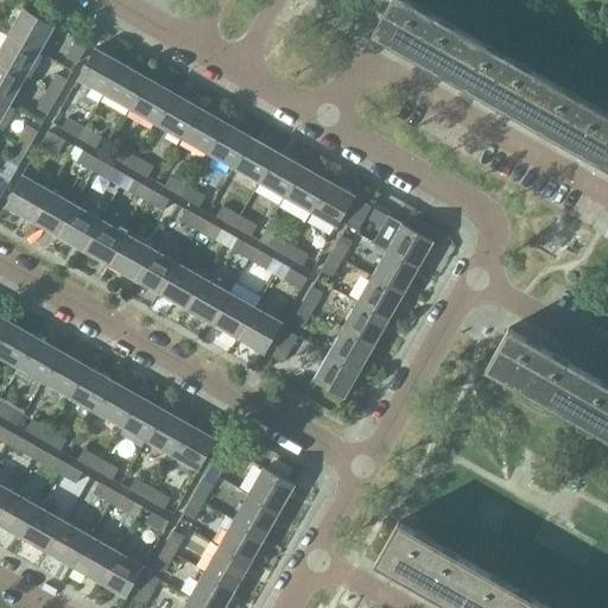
[(472,37),(406,0),(392,0),(373,36),(448,78),(472,37)]
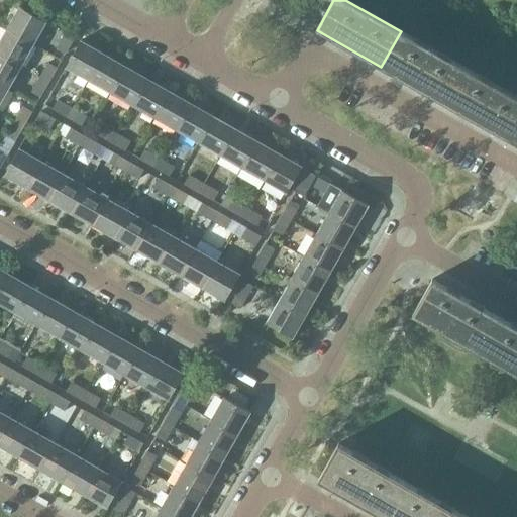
[(20,7),(7,30),(34,45),(47,23),(20,7)]
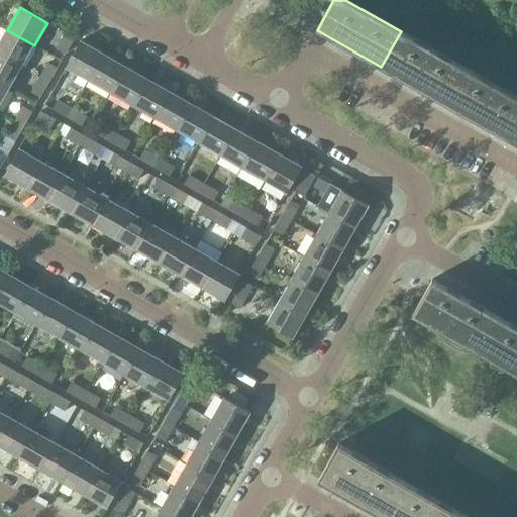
[(7,30),(0,42),(0,55),(22,68),(34,45),(7,30)]
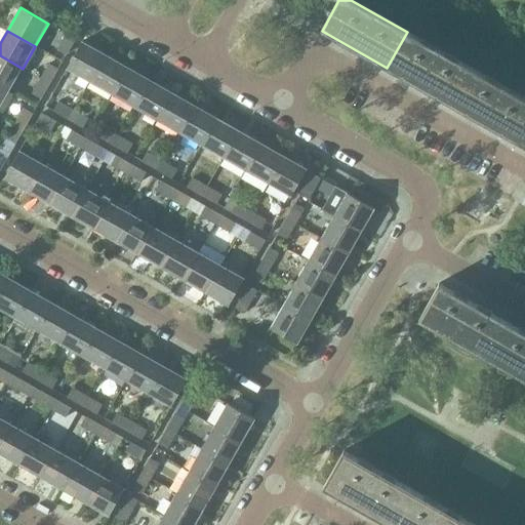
[(387,68),(452,105),(473,69),(407,32),(387,68)]
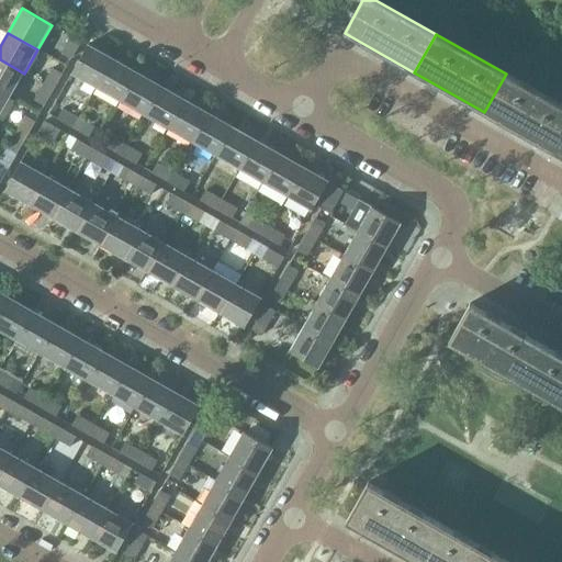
[(83,43),(74,37),(64,54),(74,59),(83,43)]
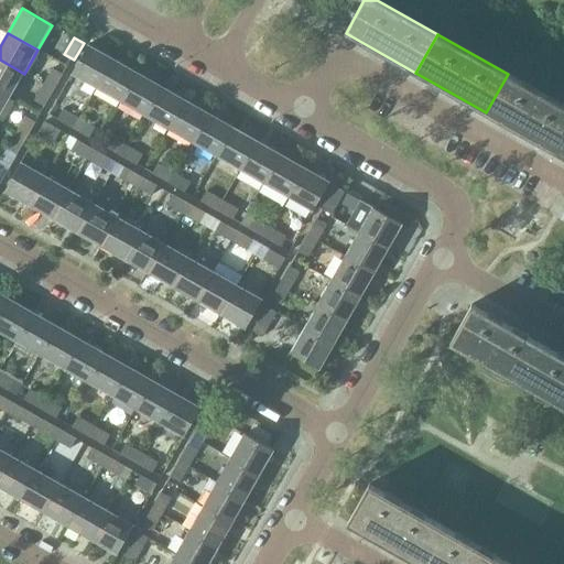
[(73,75),(97,88),(114,58),(89,45),(73,75)]
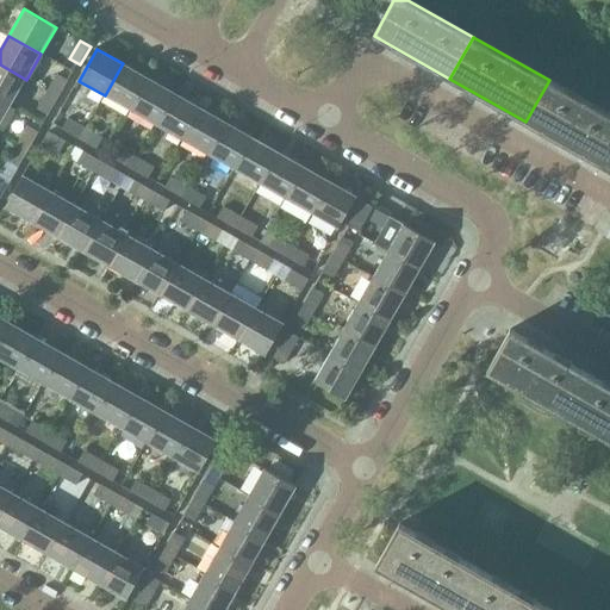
[(105,95),(130,111),(149,79),(123,63),(105,95)]
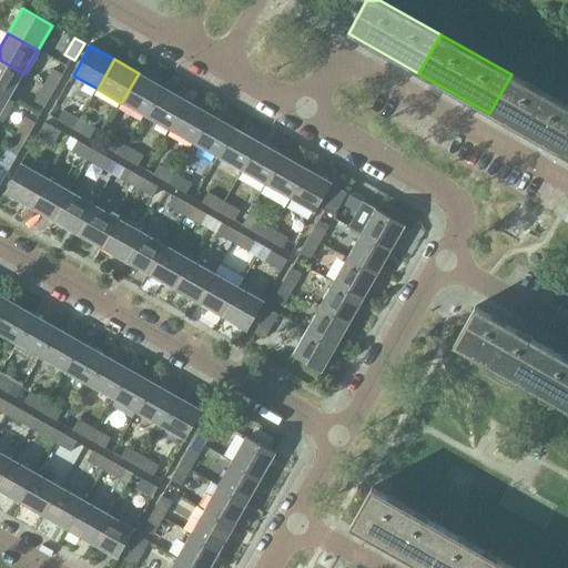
[(0,60),(0,92),(10,98),(24,74),(0,60)]
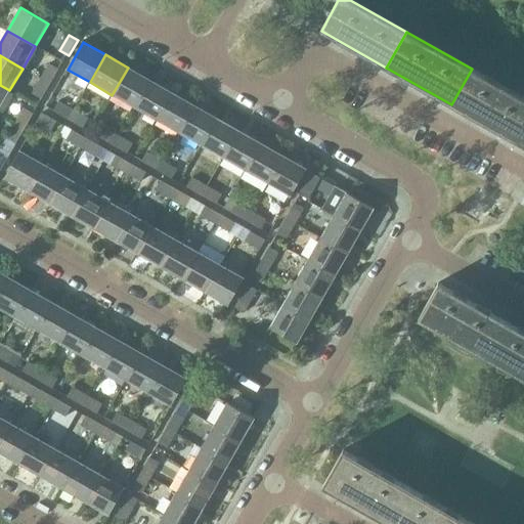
[(60,71),(51,64),(42,80),(51,85),(60,71)]
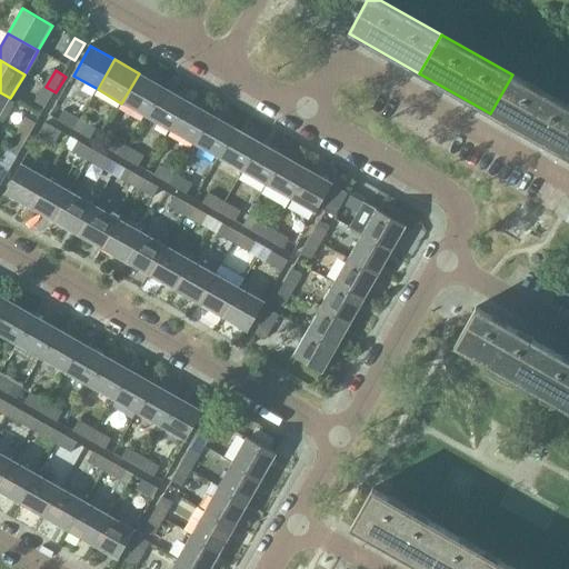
[(121,103),(146,117),(162,87),(139,73),(121,103)]
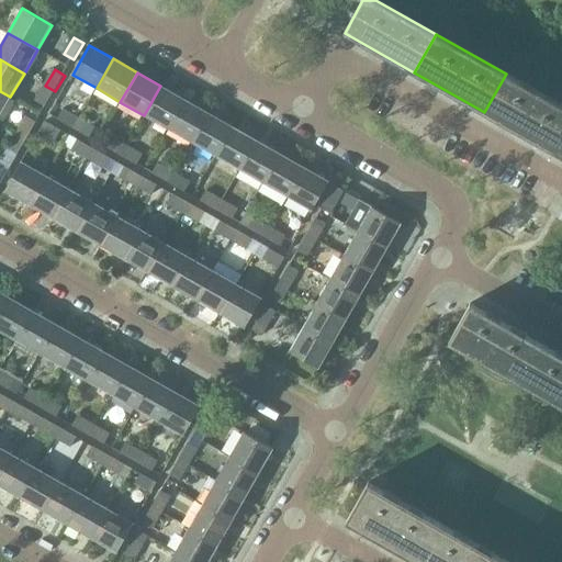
[(561,105),(506,74),(484,112),(554,153),(561,137),(561,105)]
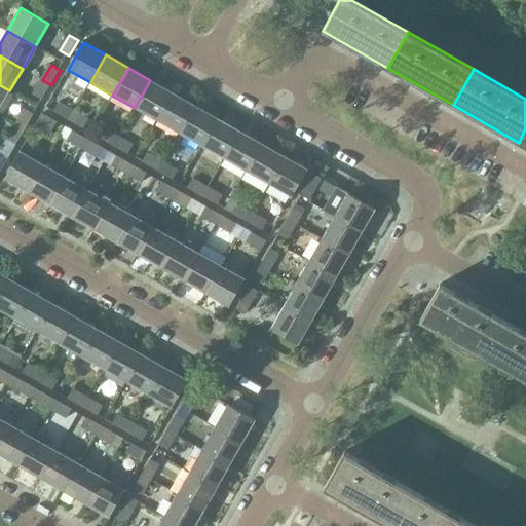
[(51,85),(42,80),(34,96),(43,101),(51,85)]
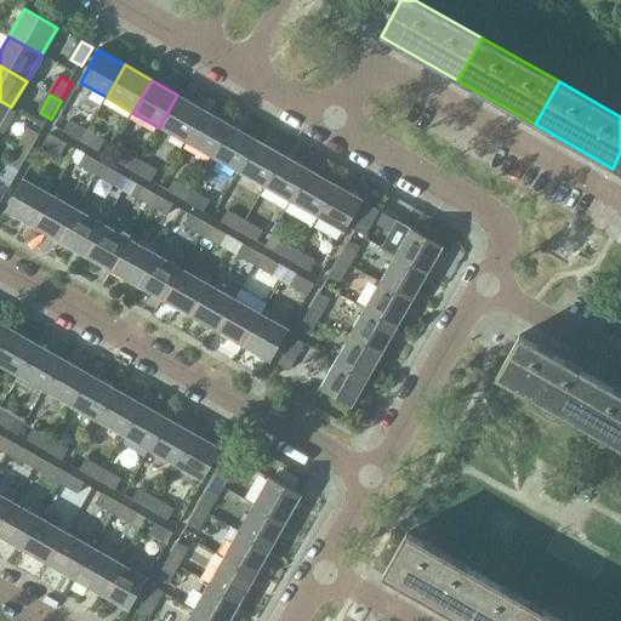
[(159,127),(186,142),(204,109),(177,95),(159,127)]
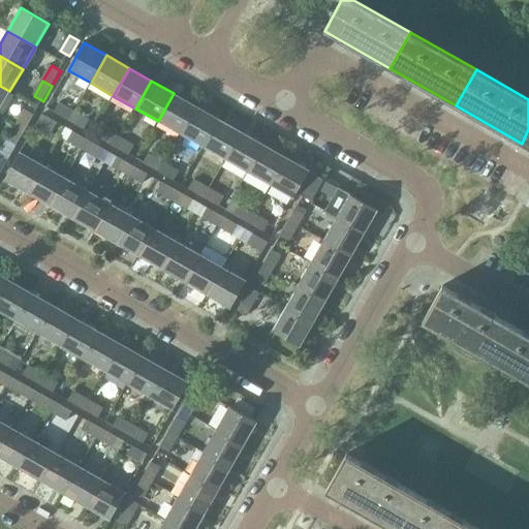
[(0,86),(0,107),(9,91),(0,86)]
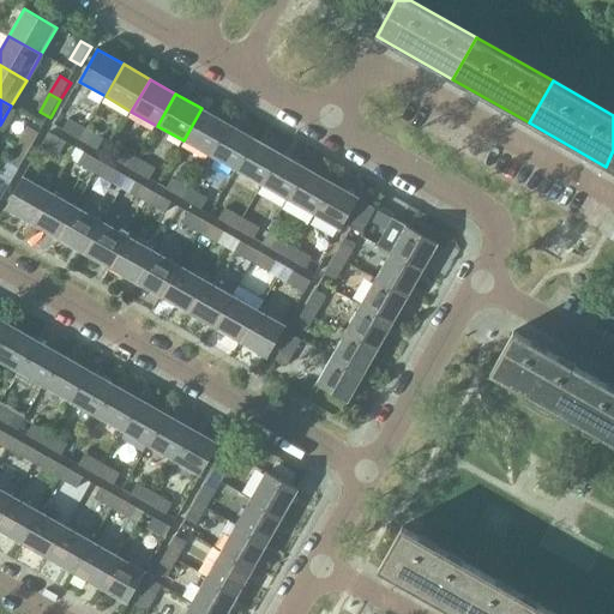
[(228,124),(202,108),(184,140),(209,156),(228,124)]
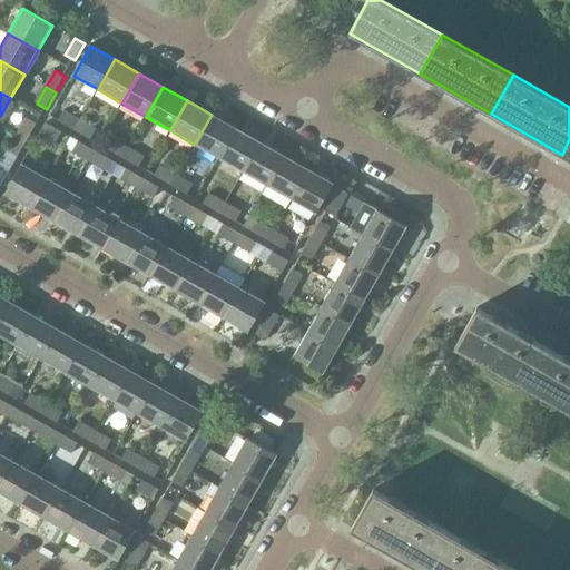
[(65,110),(59,120),(75,129),(80,119),(65,110)]
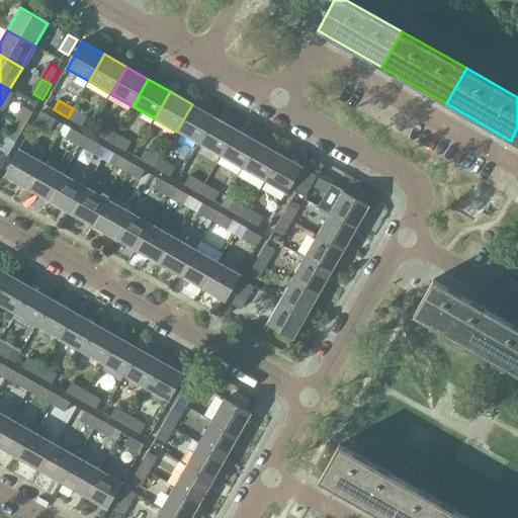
[(192,104),(176,132),(198,144),(213,116),(192,104)]
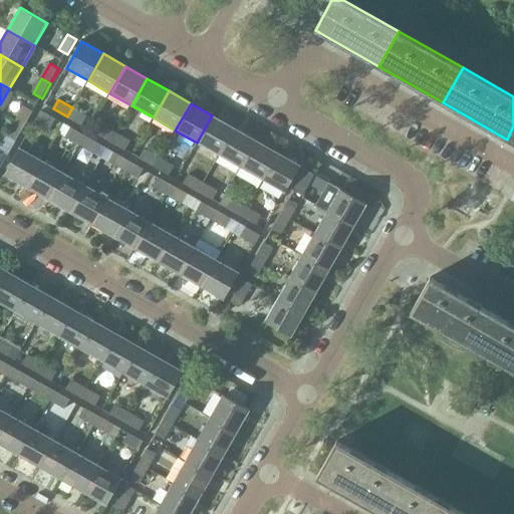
[(34,112),(25,107),(17,121),(26,127),(34,112)]
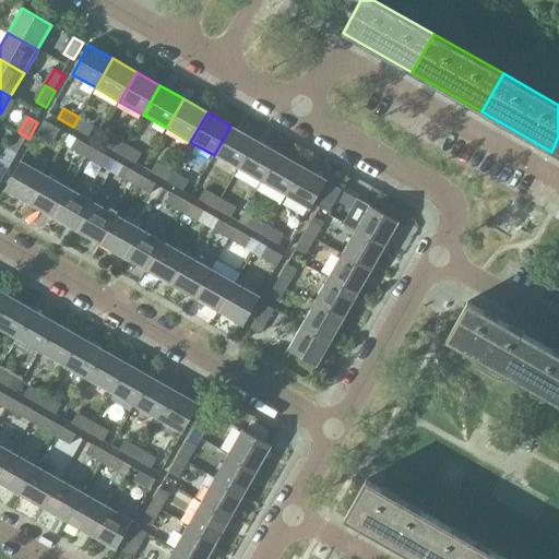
[(79,117),(73,127),(90,135),(95,126),(79,117)]
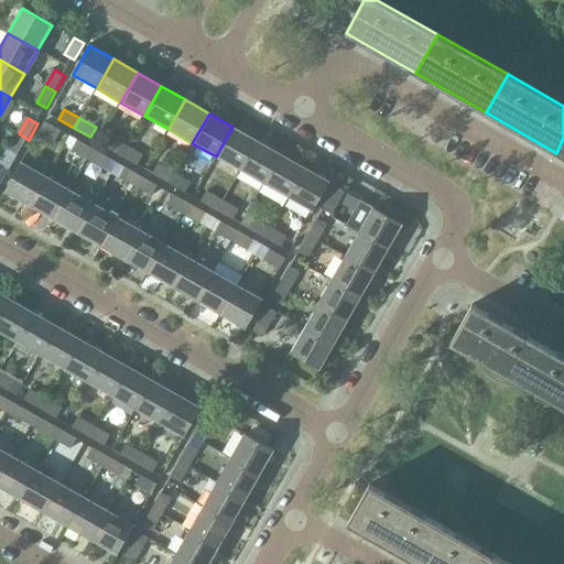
[(62,130),(46,121),(41,131),(56,140),(62,130)]
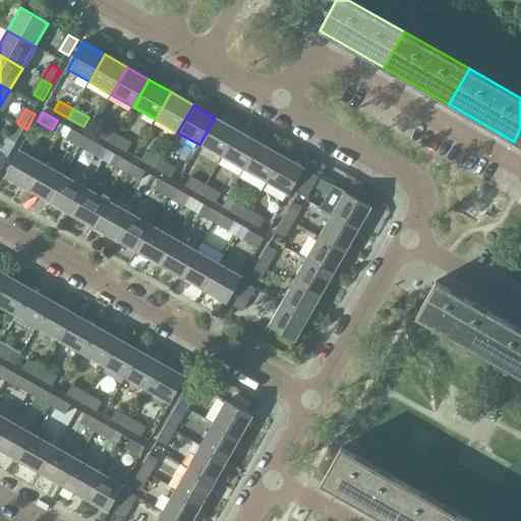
[(199,145),(222,157),(237,130),(215,117),(199,145)]
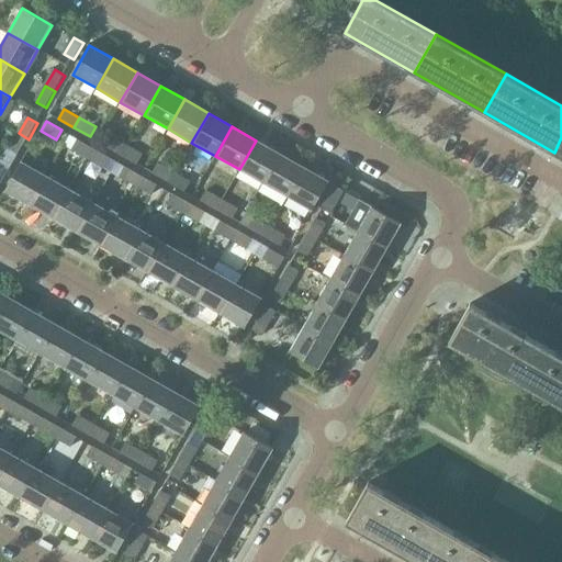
[(29,139),(19,133),(9,149),(19,155),(29,139)]
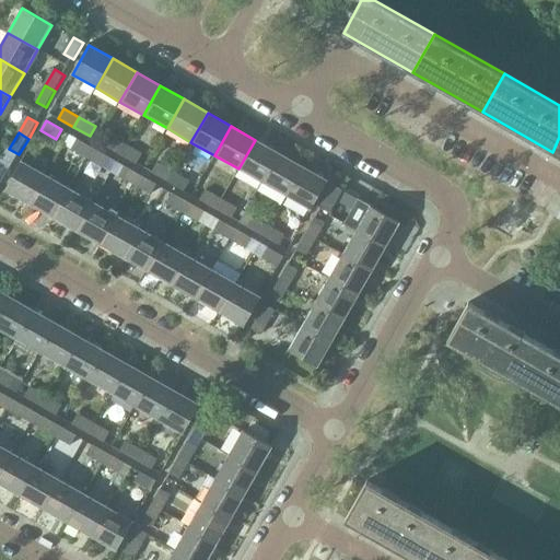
[(111,135),(105,144),(121,154),(127,144),(111,135)]
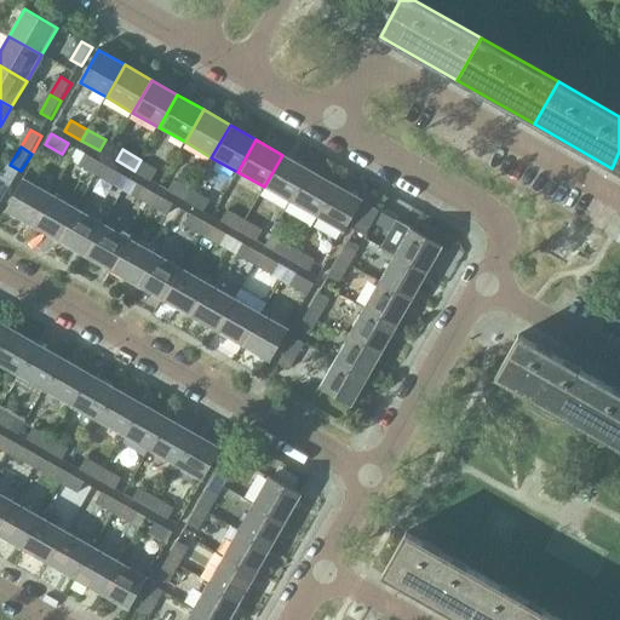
[(104,162),(86,153),(80,164),(98,173),(104,162)]
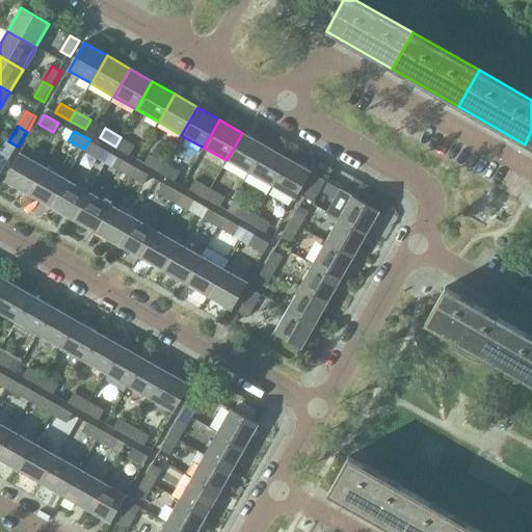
[(227,160),(249,174),(265,145),(242,133),(227,160)]
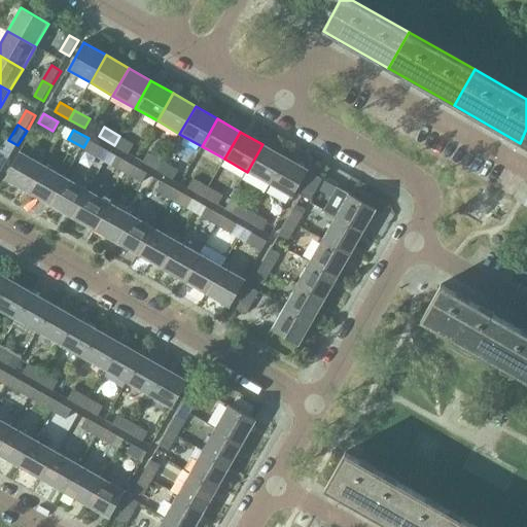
[(119,136),(114,145),(129,153),(134,144),(119,136)]
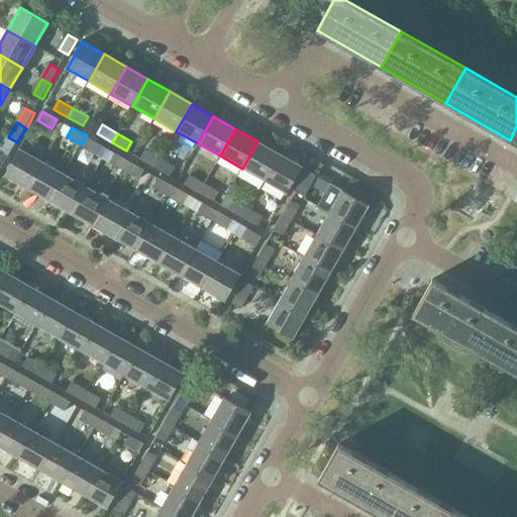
[(101,144),(87,135),(82,144),(96,153),(101,144)]
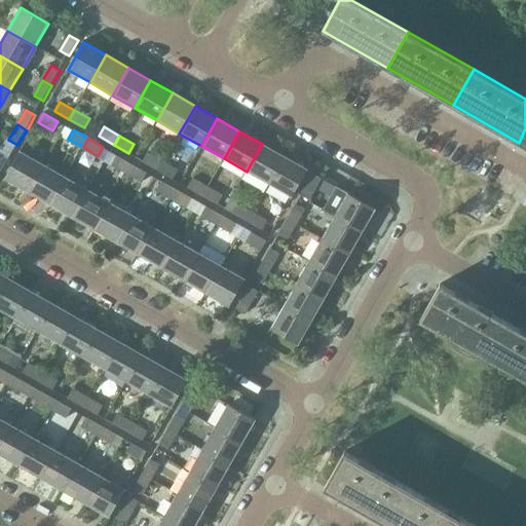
[(247,172),(270,185),(286,157),(262,144),(247,172)]
